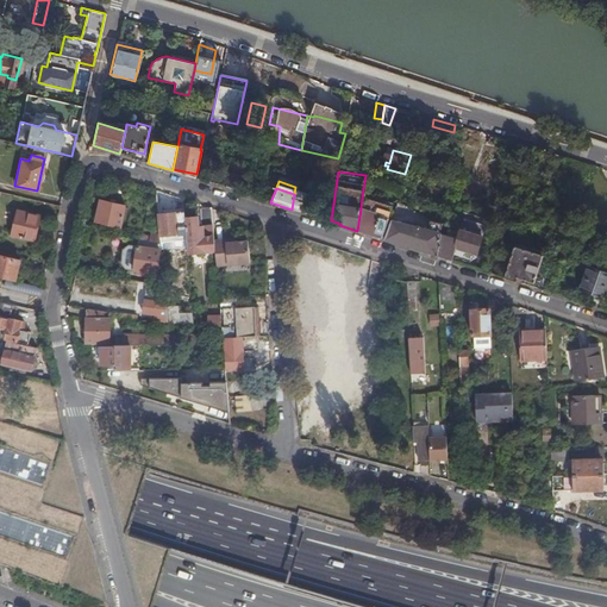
[(296,195),(294,194),(292,210),(311,216),(315,201),(296,195)]
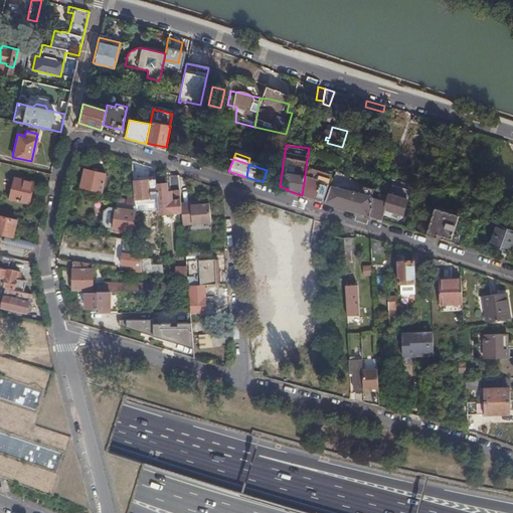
[(302,195),(321,201),(328,184),(325,183),(328,173),(306,166),(305,176),(302,195)]
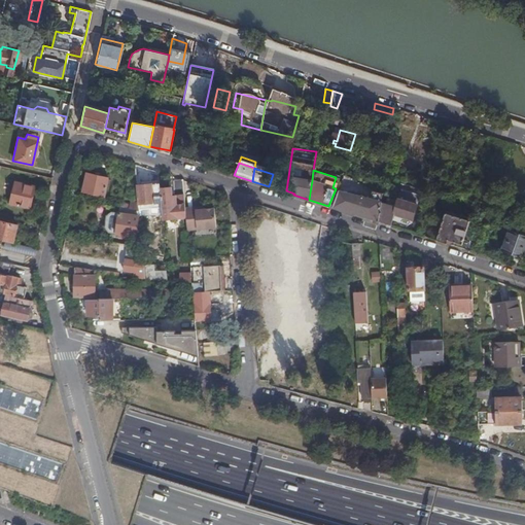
[(103,197),(107,177),(85,172),(81,190),(103,197)]
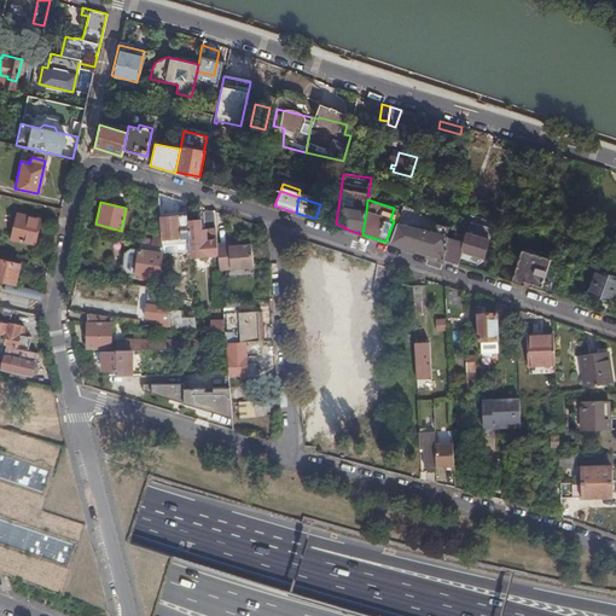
[(186,220),(190,255),(216,253),(215,244),(213,210),(202,211),(203,228),(199,230),(198,219),(186,220)]
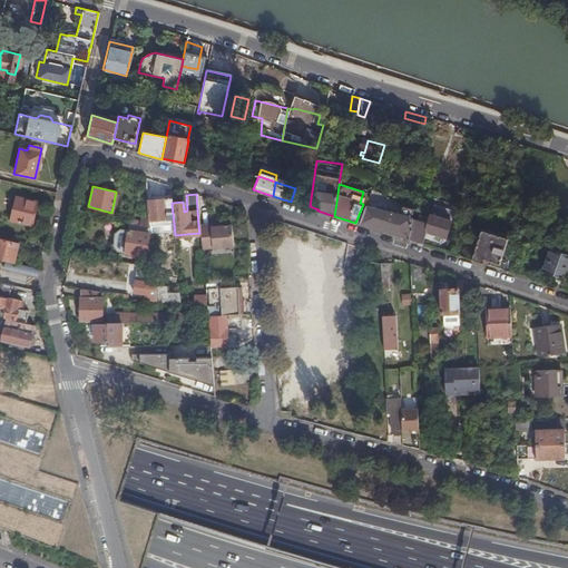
[(36,202),(16,196),(9,219),(31,225),(36,202)]
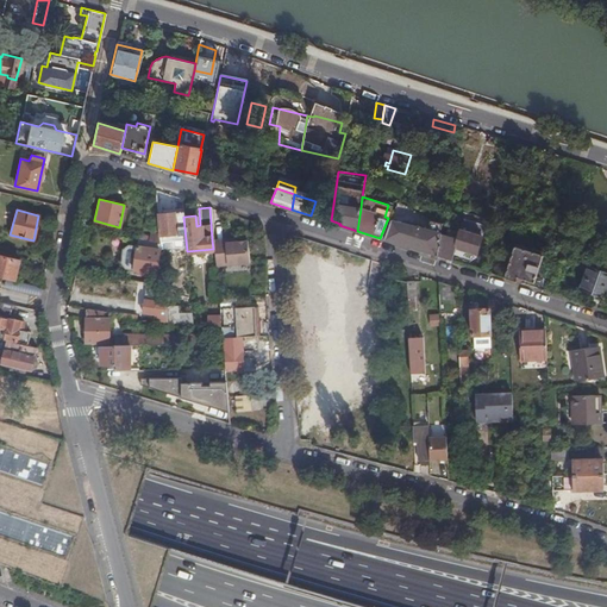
[(158,233),(158,235),(177,233),(177,232),(180,232),(179,230),(177,230),(176,229),(179,227),(177,213),(175,213),(175,212),(156,213),(158,233)]
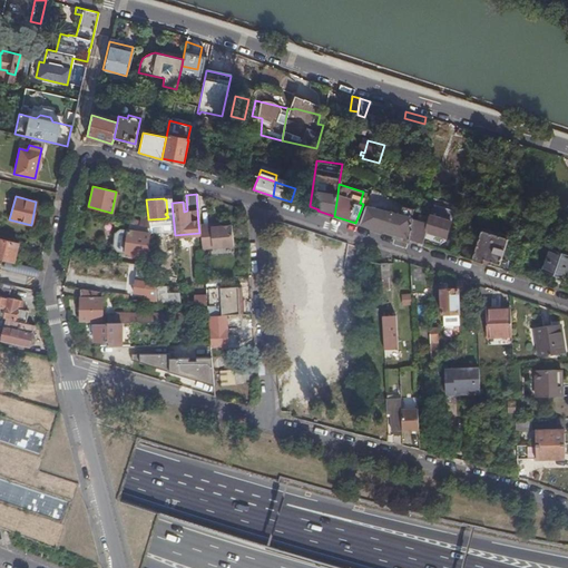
[(408,240),(411,216),(401,213),(401,212),(393,209),(394,207),(393,206),(384,204),(382,208),(365,204),(360,218),(359,223),(368,226),(368,225),(387,231),(387,232),(394,234),(393,235),(408,240)]
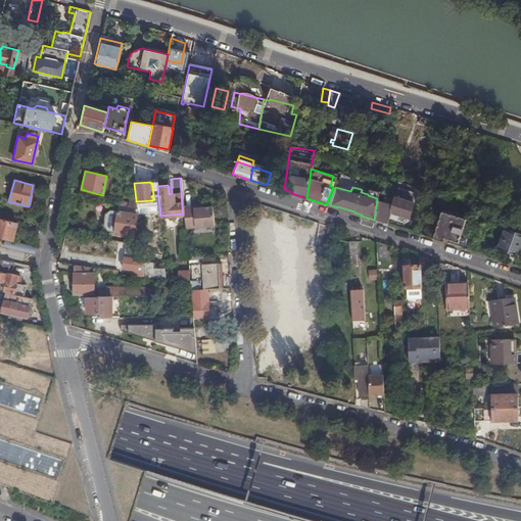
[(394,197),(412,203),(416,204),(419,194),(397,187),(394,197)]
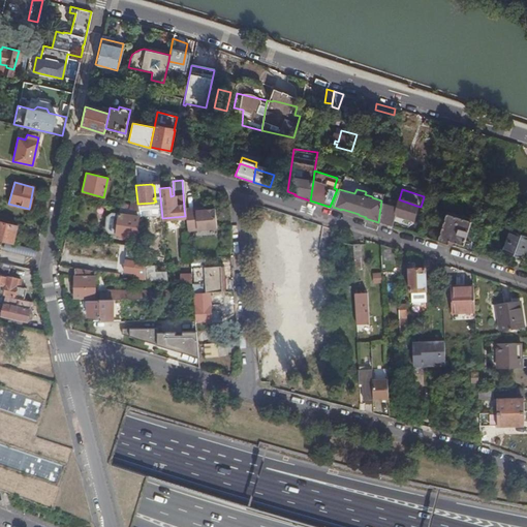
[(378,222),(386,225),(388,222),(407,227),(412,223),(411,222),(407,225),(397,221),(399,215),(412,220),(416,206),(399,199),(396,208),(381,203),(382,200),(381,200),(378,222)]
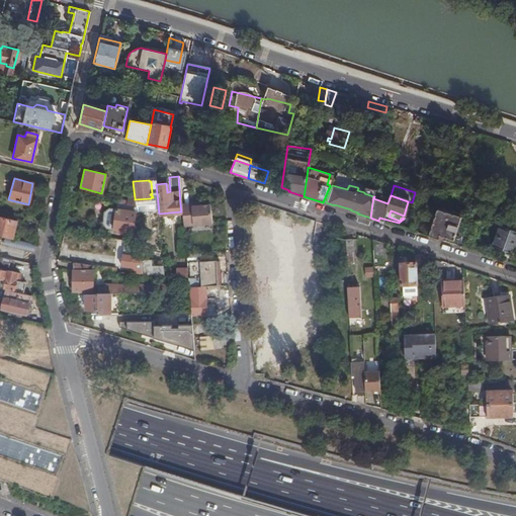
[(116,202),(136,206),(135,199),(135,198),(126,196),(125,200),(119,199),(119,200),(116,199),(116,202)]
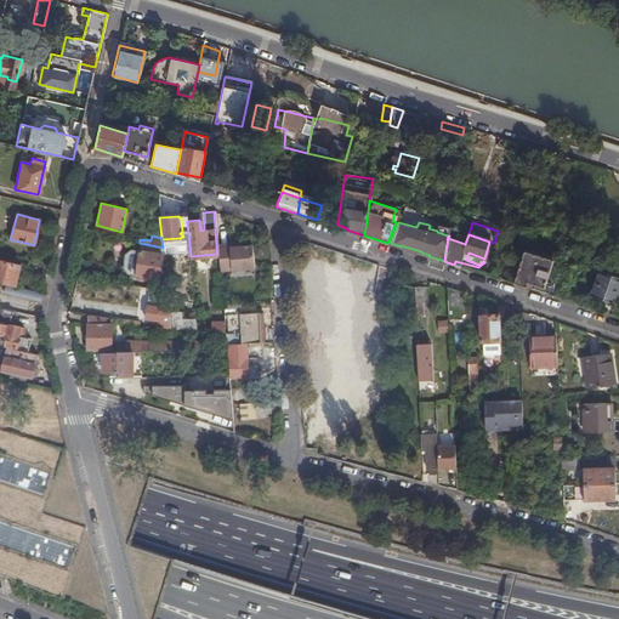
[(158,278),(163,248),(140,243),(135,274),(141,276),(151,277),(151,280),(153,280),(153,277),(158,278)]
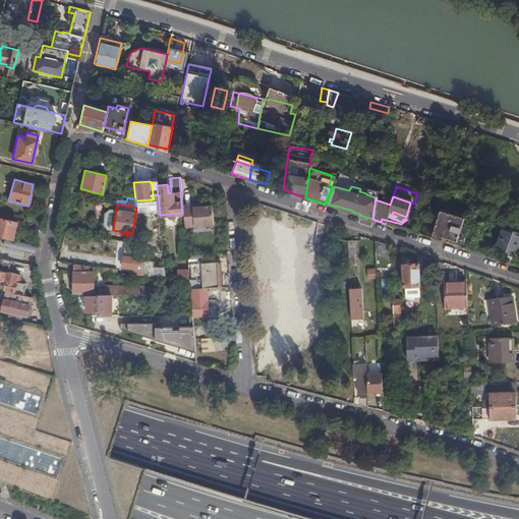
[(181,206),(182,213),(183,227),(212,225),(210,206),(191,207),(191,205),(181,206)]
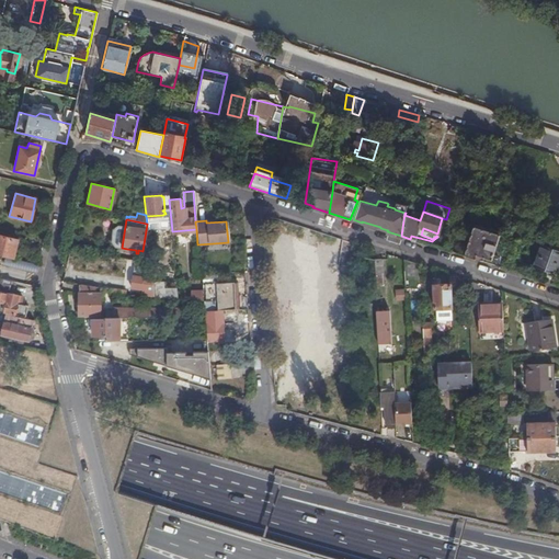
[(464,255),(475,259),(476,254),(491,260),(499,235),(474,227),(470,236),(467,236),(466,240),(469,241),(464,255)]
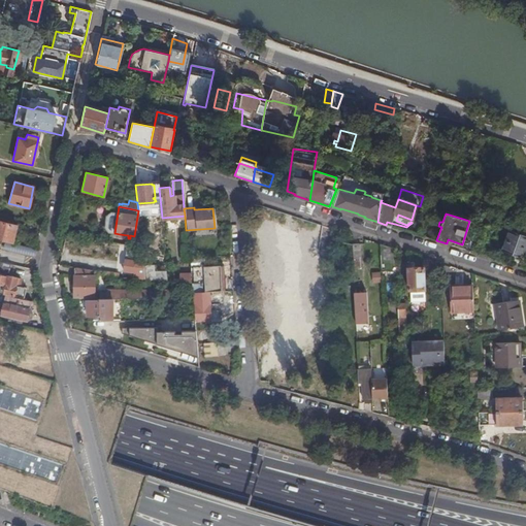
[(0,239),(11,242),(13,233),(10,232),(12,224),(0,221),(0,239)]
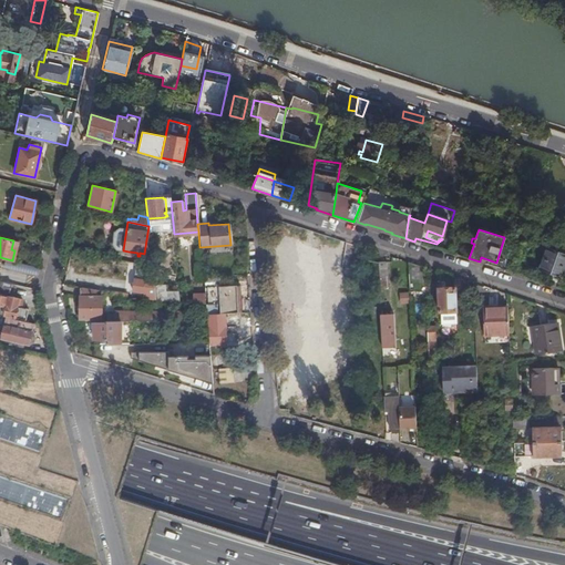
[(564,243),(548,237),(544,248),(564,254),(564,243)]
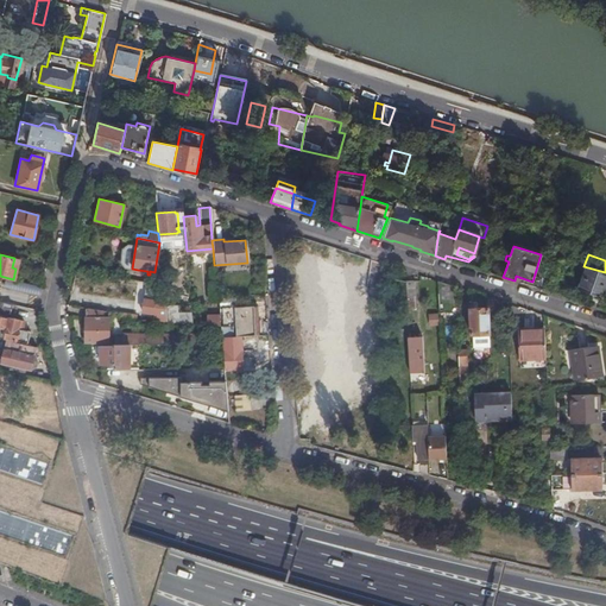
[(605,286),(605,272),(584,266),(578,288),(604,296),(605,286)]
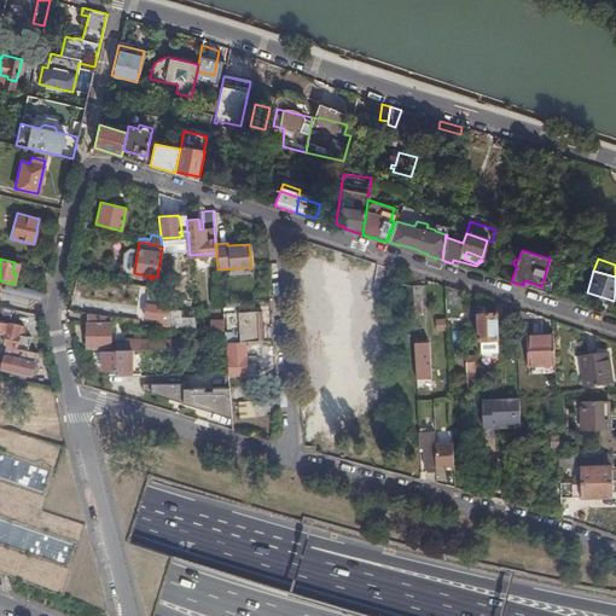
[(395,292),(394,283),(383,284),(384,292),(395,292)]
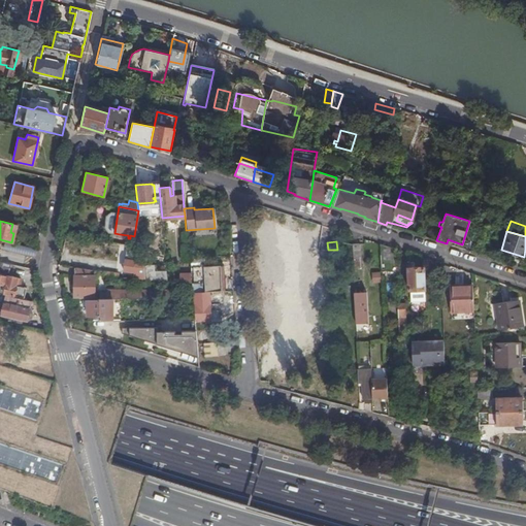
[(122,267),(126,243),(119,242),(113,265),(122,267)]
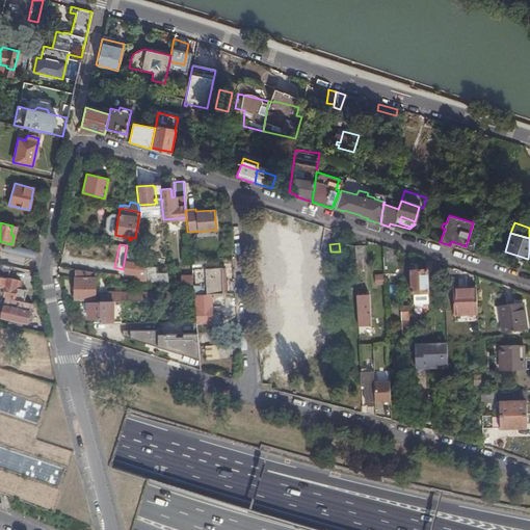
[(362,245),(353,246),(354,271),(363,271),(362,245)]
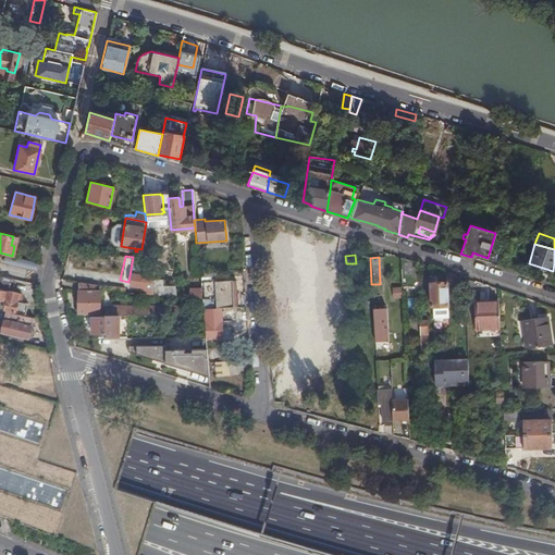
[(416,261),(399,257),(402,285),(417,285),(416,261)]
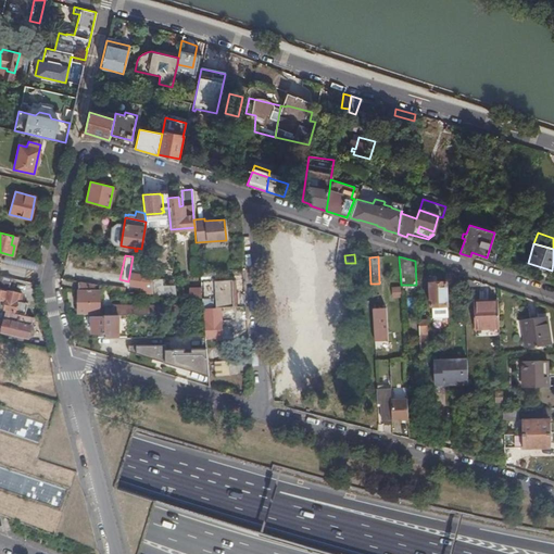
[(140,291),(153,293),(149,260),(138,257),(138,264),(133,264),(129,285),(141,286),(140,291)]
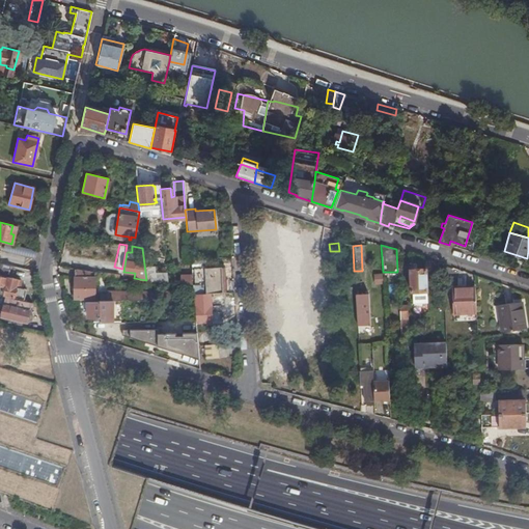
[(190,260),(191,274),(199,273),(198,259),(190,260)]
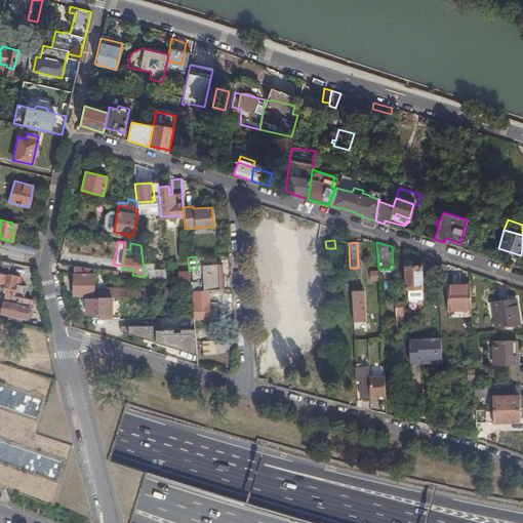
[(7,273),(9,263),(0,260),(0,282),(4,283),(3,290),(23,295),(25,285),(15,283),(16,275),(7,273)]
